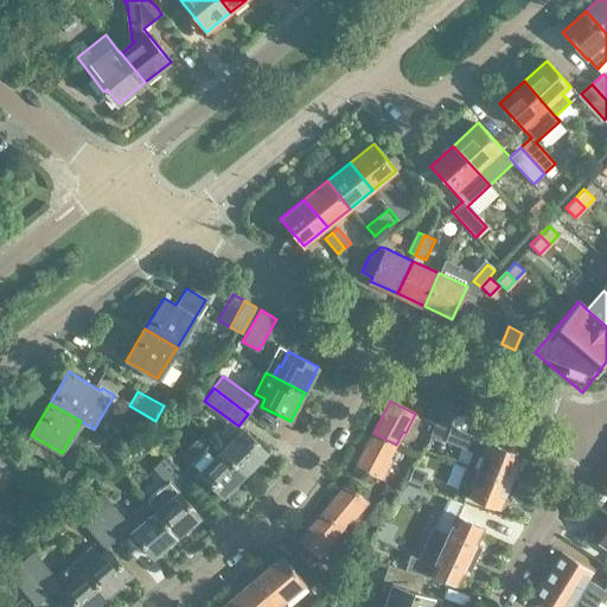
[(473,452),(467,465),(510,483),(522,455),(452,427),(447,440),(473,452)]
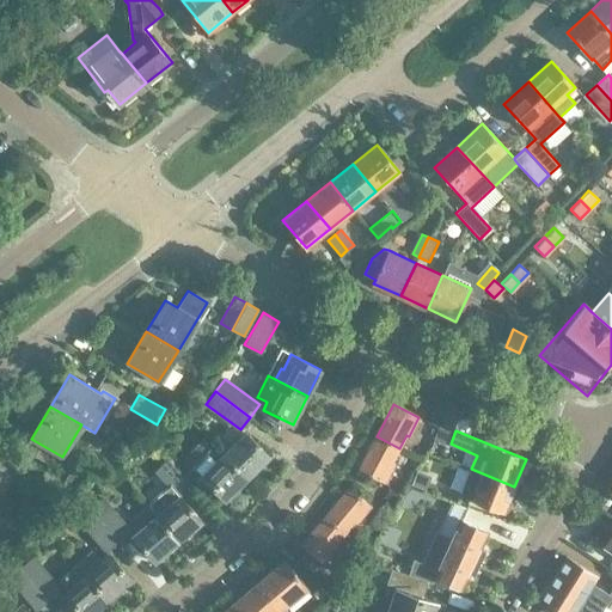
[(245,432),(225,453),(249,476),(269,456),(245,432)]
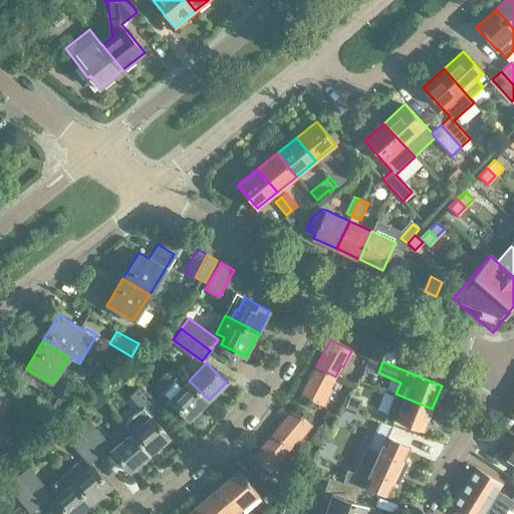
[(335,376),(316,366),(301,394),(323,405),(331,390),(329,389),(335,376)]
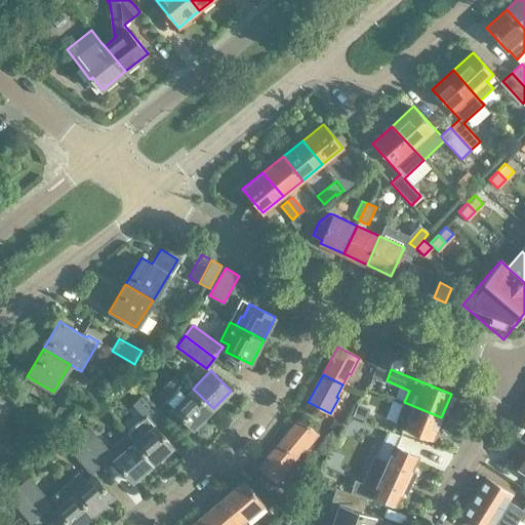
[(184,419),(193,429),(213,408),(184,380),(162,401),(157,395),(152,400),(162,413),(164,410),(178,425),(184,419)]
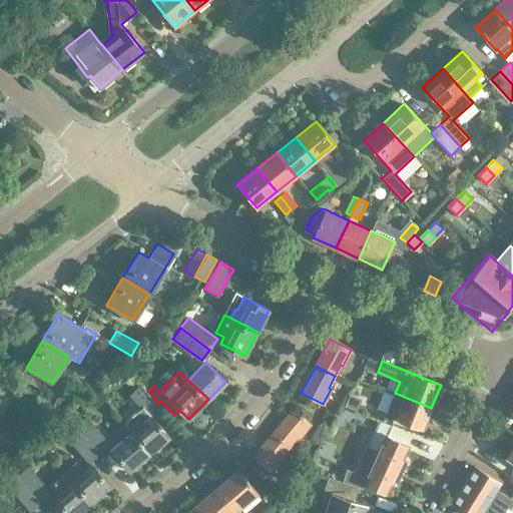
[(148,413),(158,404),(148,391),(142,384),(130,394),(143,408),(148,413)]
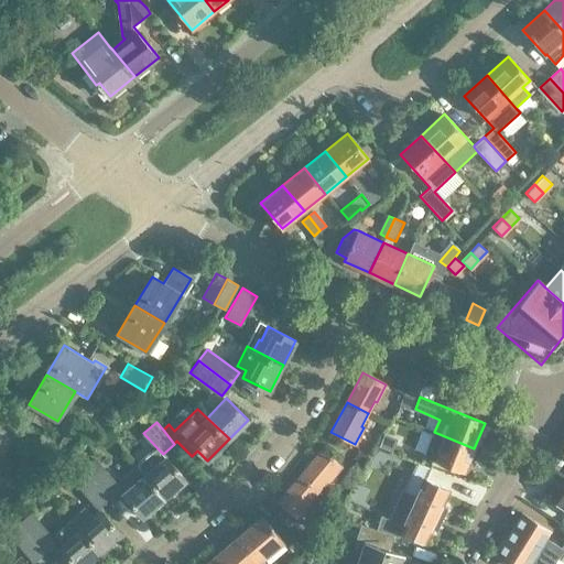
[(474,448),(434,432),(426,452),(388,436),(381,451),(432,468),(434,461),(464,473),(474,448)]
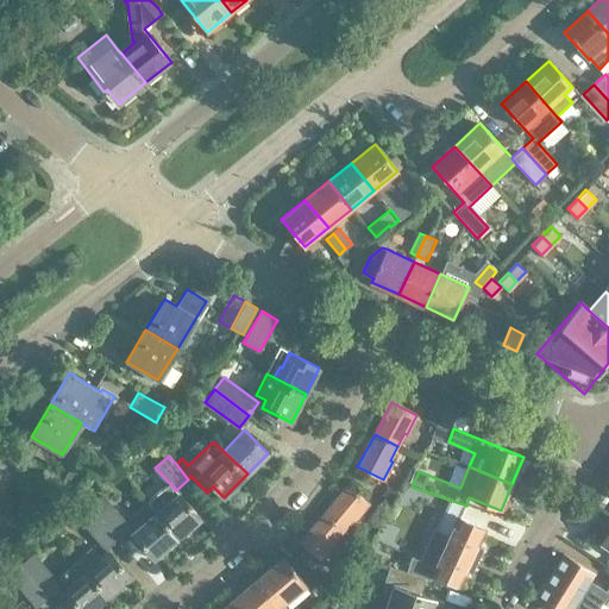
[(170,484),(148,503),(176,538),(200,519),(170,484)]
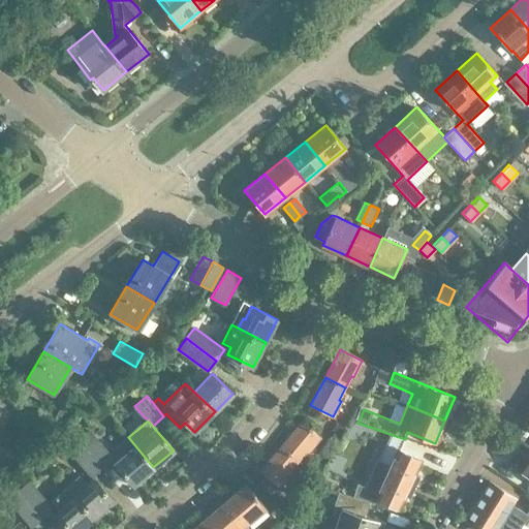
[(302,422),(281,445),(299,461),(307,452),(309,453),(321,438),(302,422)]
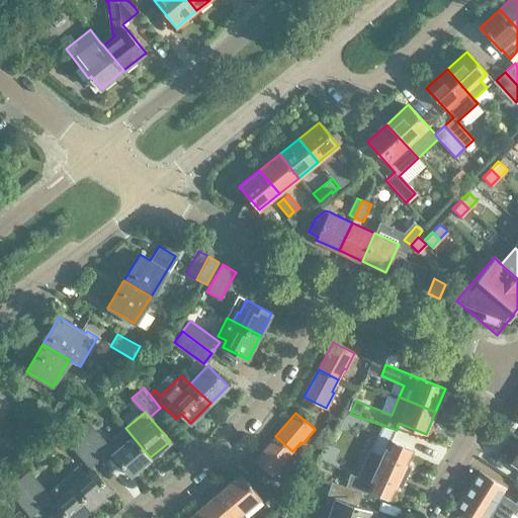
[(322,447),(346,462),(371,423),(344,413),(322,447)]
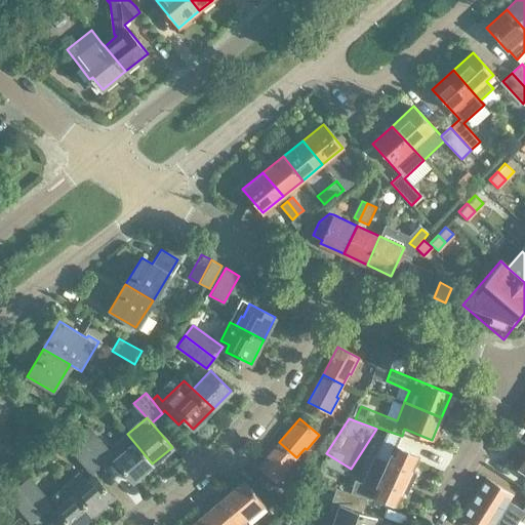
[(78,435),(102,463),(111,455),(114,459),(132,481),(152,463),(127,434),(110,449),(111,450),(108,452),(87,427),(78,435)]
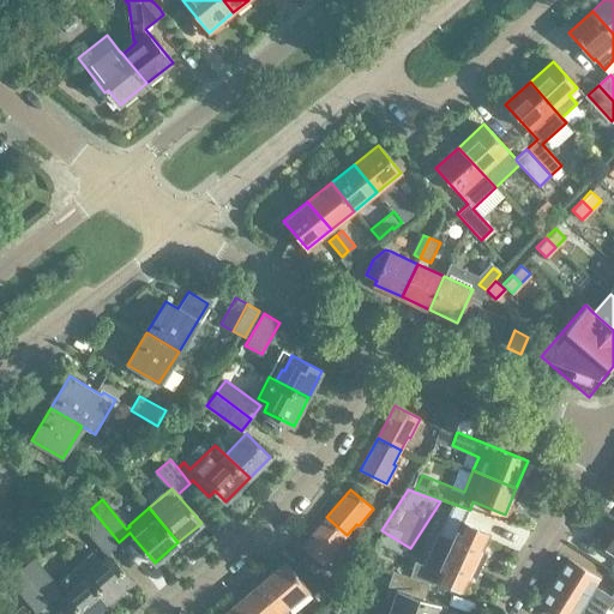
[(106,553),(119,542),(91,509),(79,519),(106,553)]
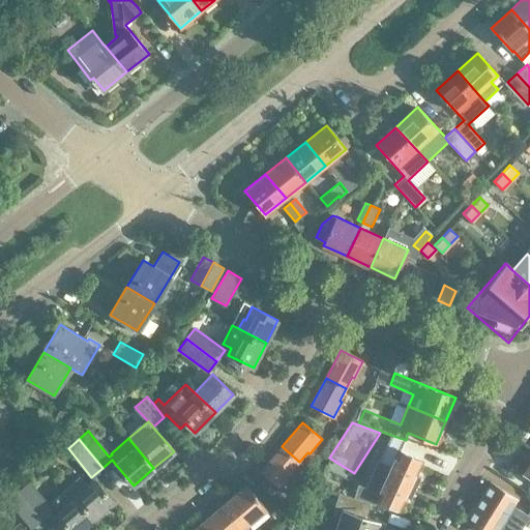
[(299,462),(282,446),(261,471),(281,488),(292,474),(290,473),(299,462)]
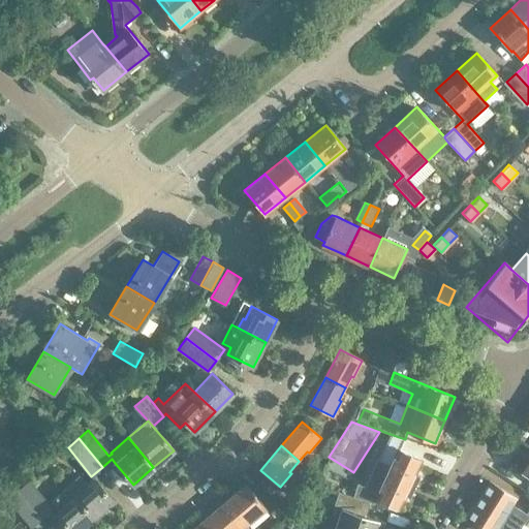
[(375,497),(399,507),(421,461),(397,449),(389,468),(376,462),(365,487),(377,493),(375,497)]
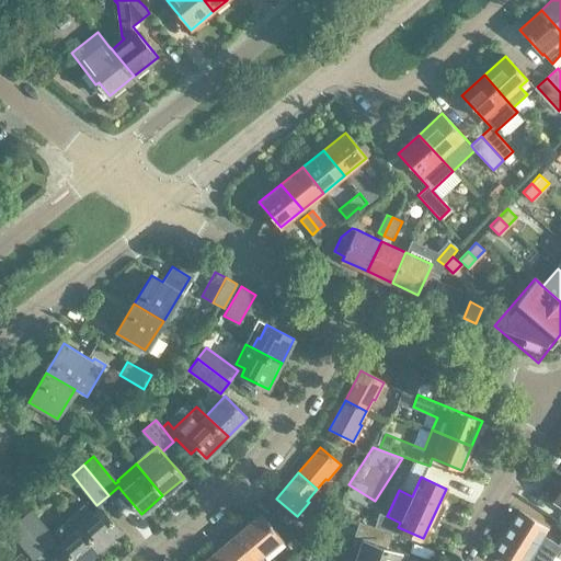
[(84,504),(71,516),(99,550),(121,531),(102,507),(93,515),(84,504)]
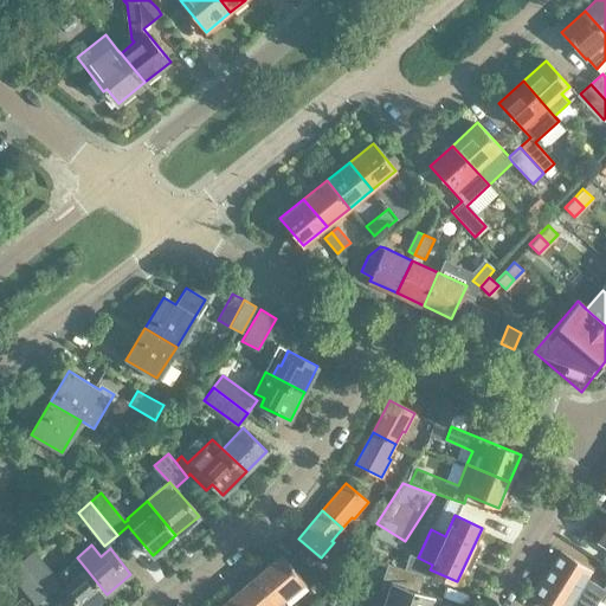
[(605,590),(605,585),(604,588),(587,578),(592,569),(561,550),(533,595),(550,605),(594,605),(605,590)]
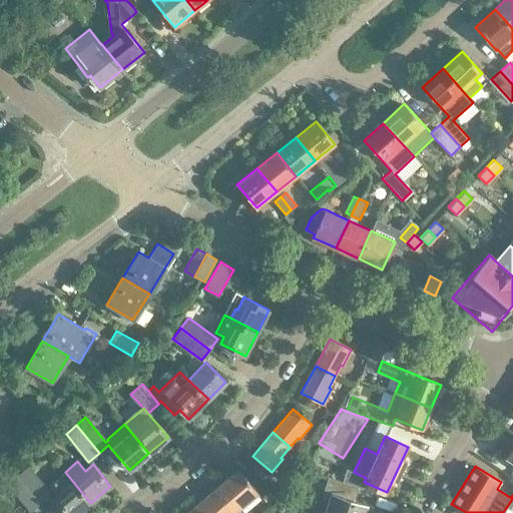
[(27,467),(18,475),(41,502),(50,494),(27,467)]
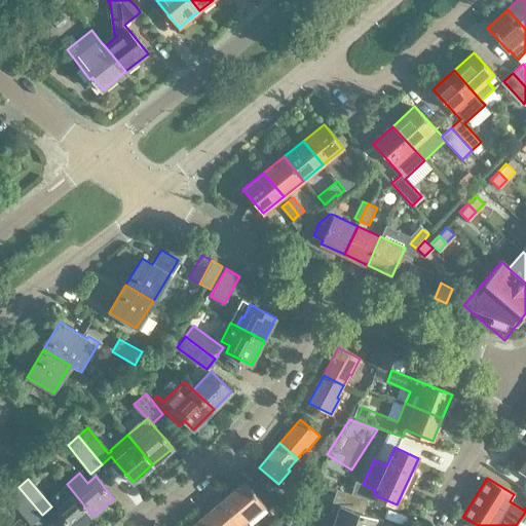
[(243,482),(224,498),(243,522),(245,521),(263,505),(243,482)]
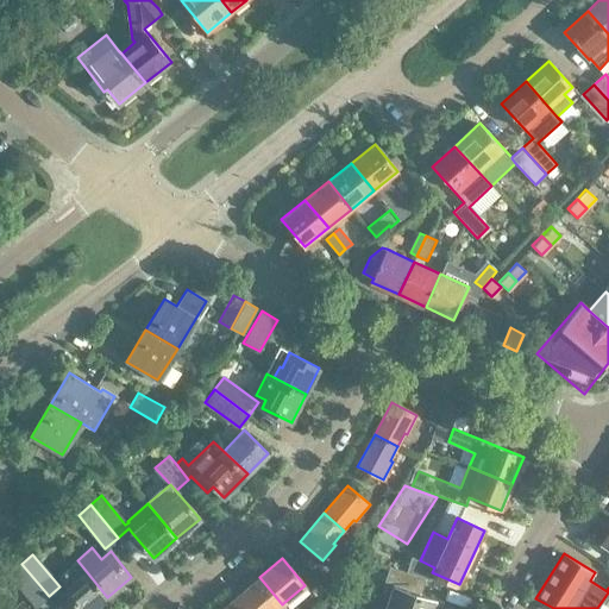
[(93,608),(107,597),(77,560),(58,576),(68,586),(63,591),(77,608),(93,608)]
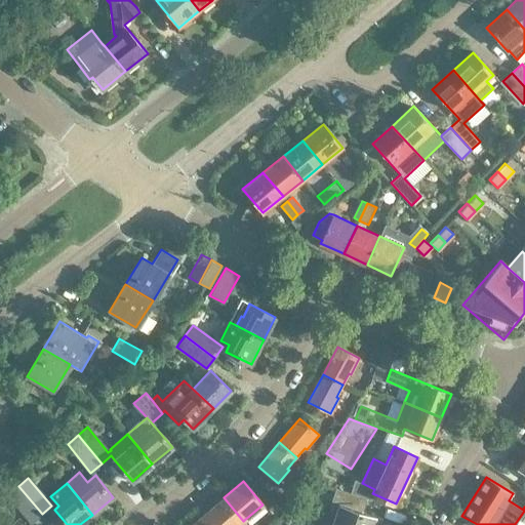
[(42,514),(18,486),(8,494),(32,522),(42,514)]
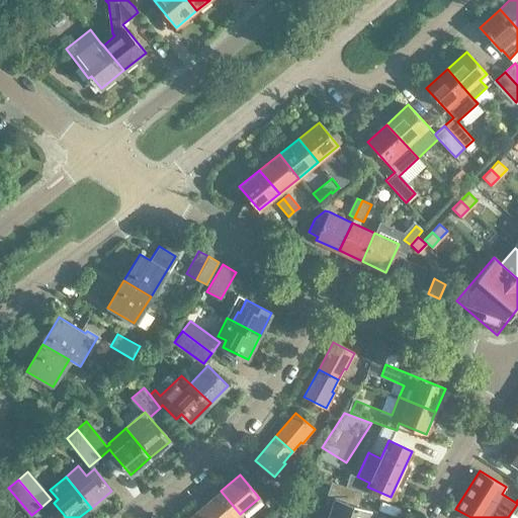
[(332,502),(327,517),(328,517),(368,517),(372,509),(357,505),(362,493),(331,482),(325,500),(332,502)]
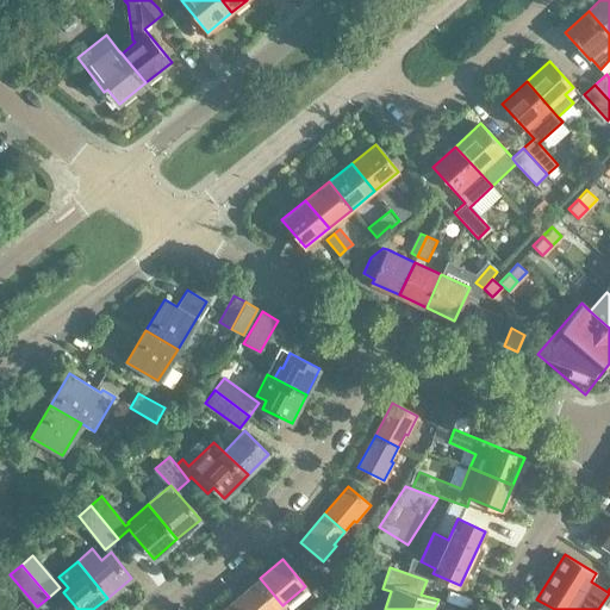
[(309,584),(321,597),(328,590),(316,577),(309,584)]
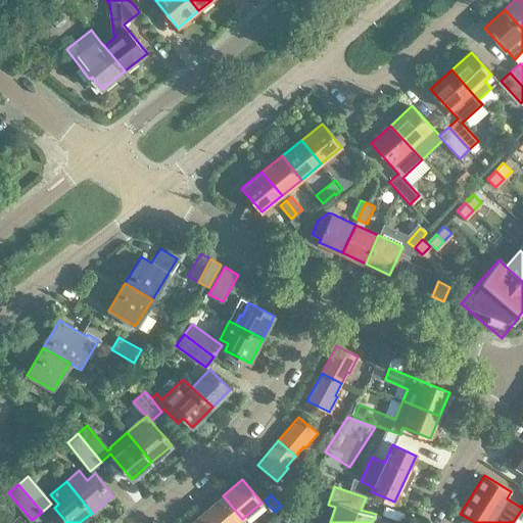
[(223,495),(203,512),(212,522),(237,522),(247,522),(246,522),(243,518),(242,519),(223,495)]
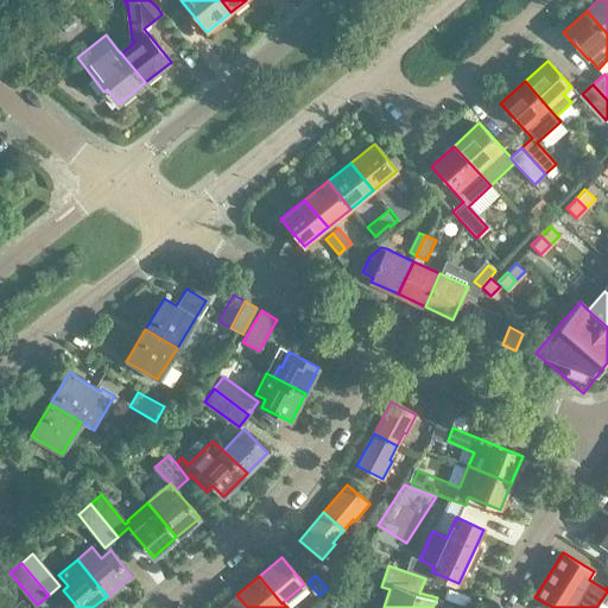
[(329,605),(335,607),(337,607),(347,594),(337,589),(329,605)]
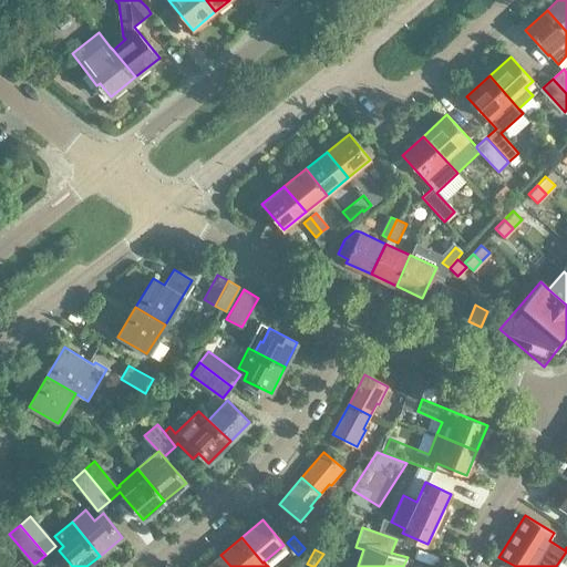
[(230,566),(220,555),(205,566),(230,566)]
